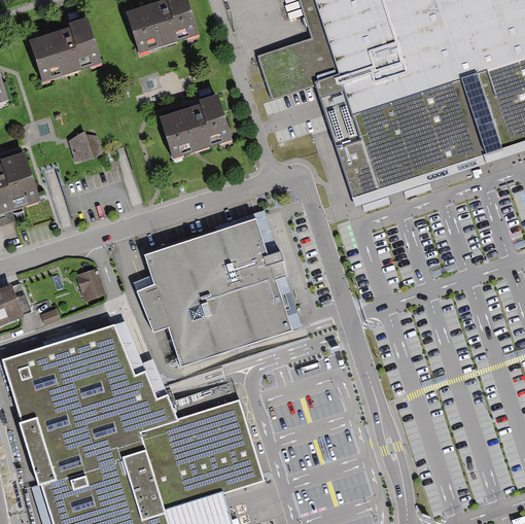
[(152,0),(123,9),(137,58),(197,39),(184,0),(152,0)]
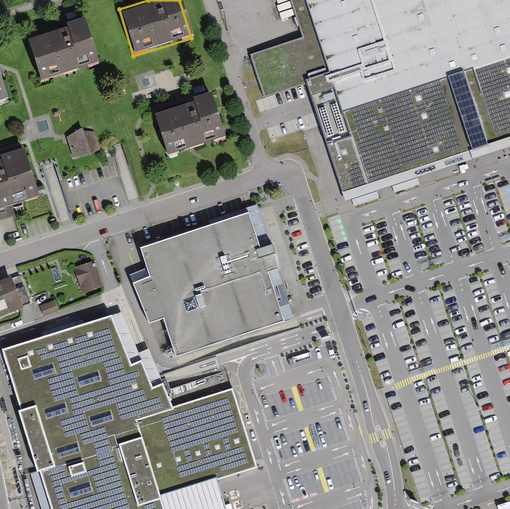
[(263,97),(328,75),(356,157),(509,105),(509,0),(289,0),(301,36),(249,53),(263,97)]
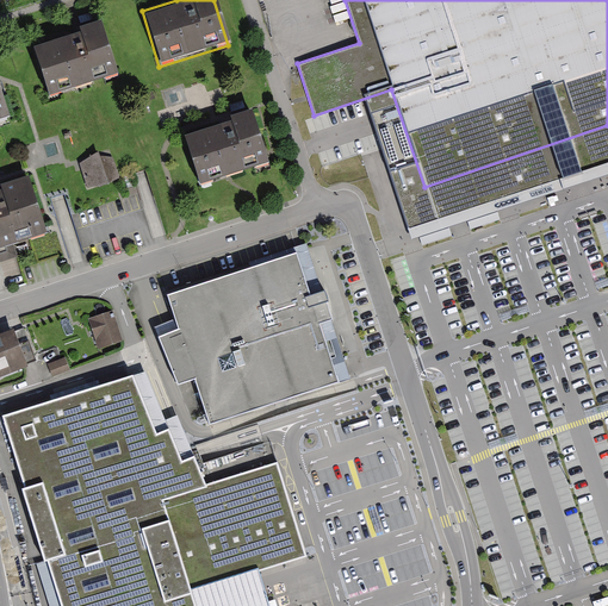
[(100,26),(35,49),(50,97),(117,75),(100,26)]
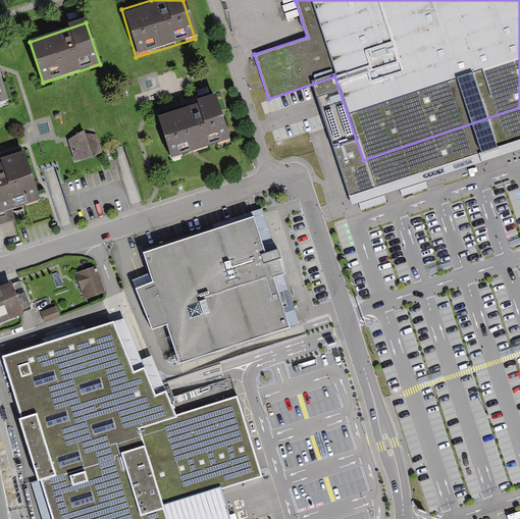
[(0,106),(8,104),(0,81),(0,106)]
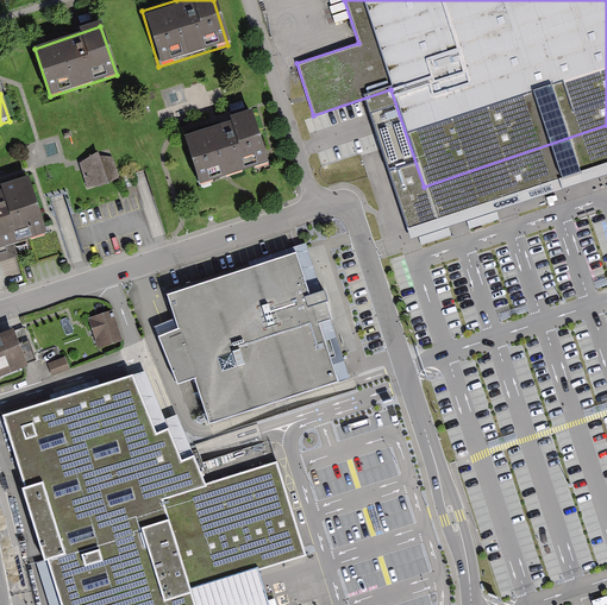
[(248,113),(181,134),(199,189),(266,166),(248,113)]
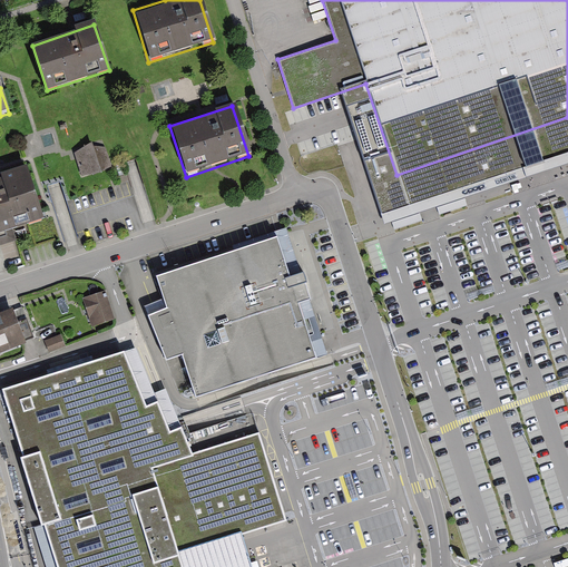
[(103,140),(72,149),(81,175),(110,166),(103,140)]
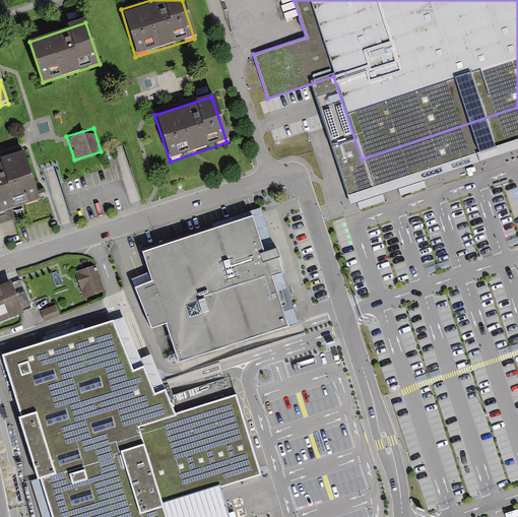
[(0,212),(11,209),(38,202),(21,147),(0,152),(0,212)]
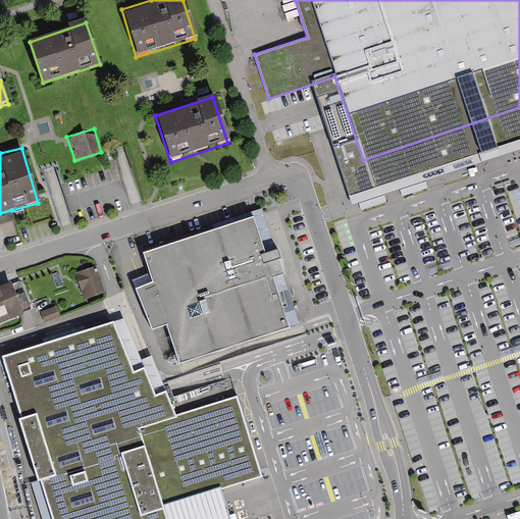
[(0,220),(13,217),(11,210),(0,213),(0,220)]
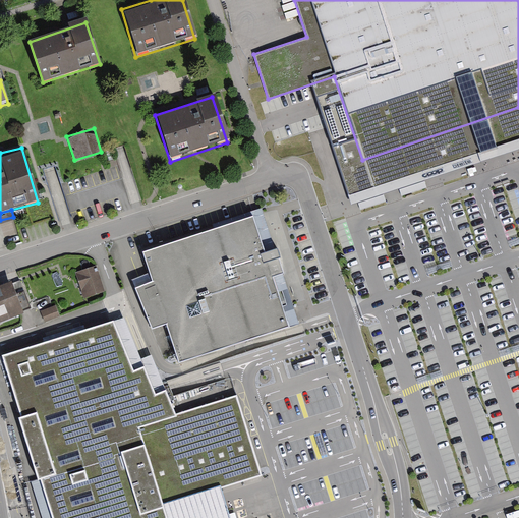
[(252,214),(141,252),(152,282),(136,287),(151,329),(165,324),(178,363),(290,325),(252,214)]
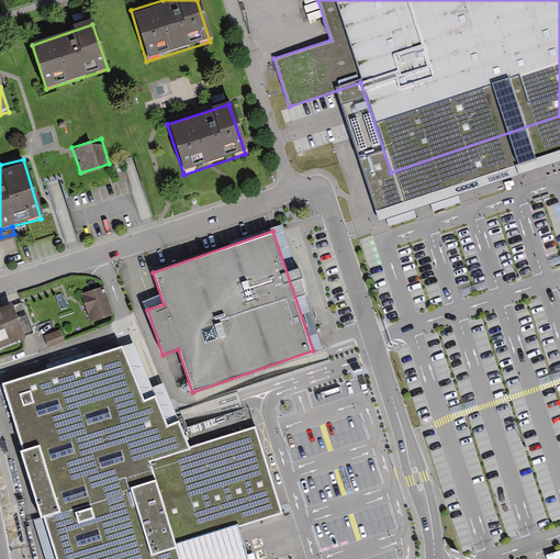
[(103,286),(81,291),(89,320),(112,313),(103,286)]
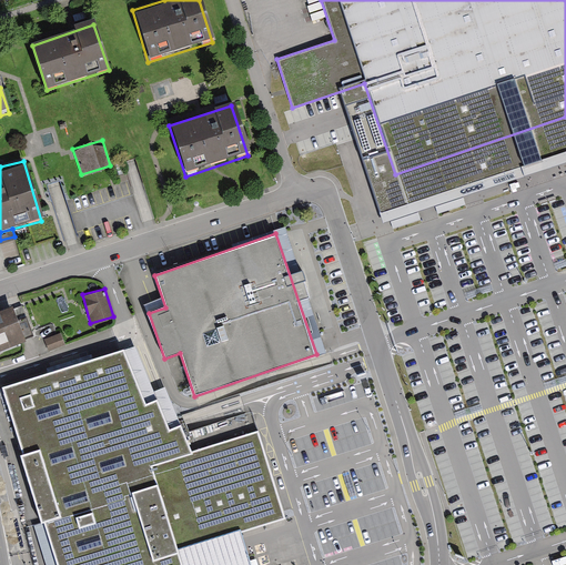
[(10,306),(0,310),(0,349),(23,341),(10,306)]
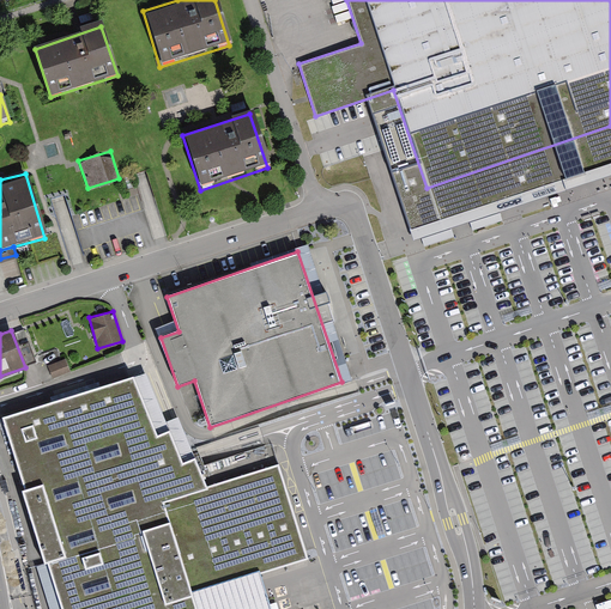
[(65,357),(48,363),(53,375),(68,370),(65,357)]
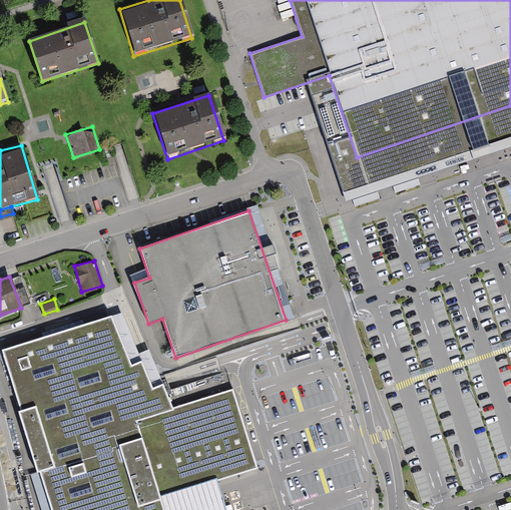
[(130,365),(140,361),(151,388),(161,384),(147,349),(137,353),(121,312),(110,316),(130,365)]
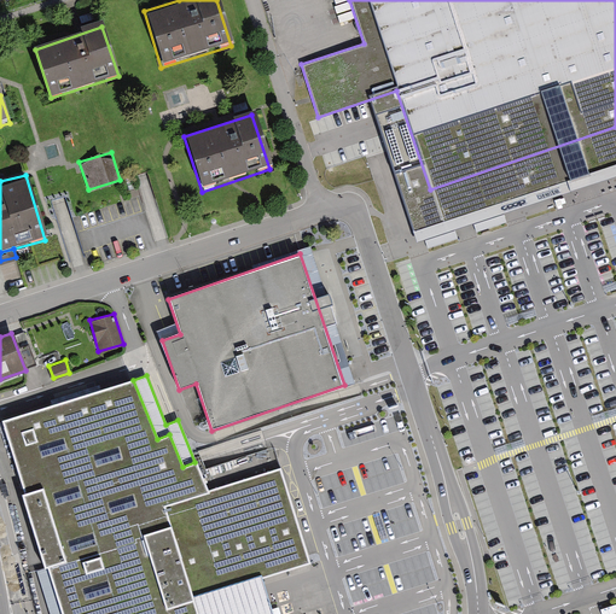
[(133,380),(0,422),(42,567),(56,613),(271,613),(261,578),(309,563),(279,467),(207,490),(195,462),(182,467),(169,434),(157,439),(133,380)]
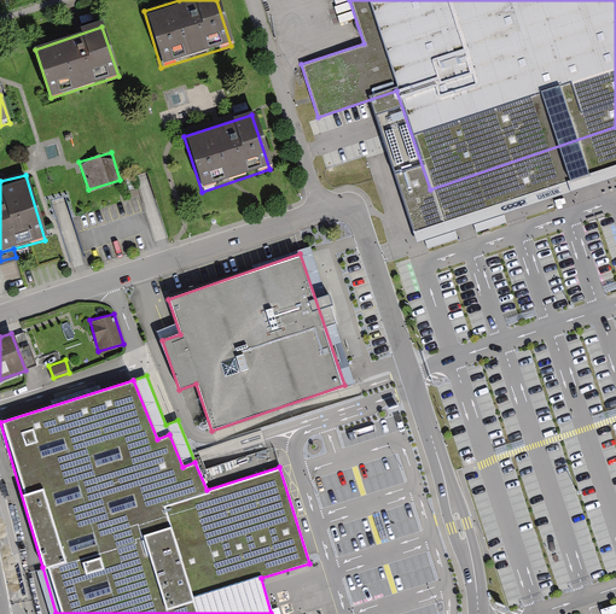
[(48,613),(56,613),(42,567),(35,568),(48,613)]
